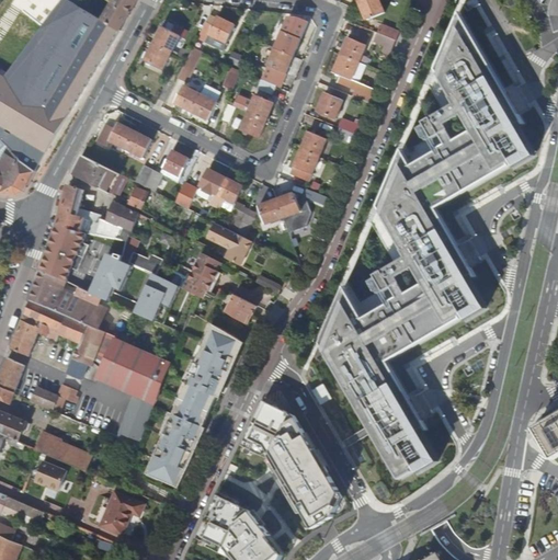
[(110,0),(99,19),(117,30),(117,29),(133,0),(110,0)]
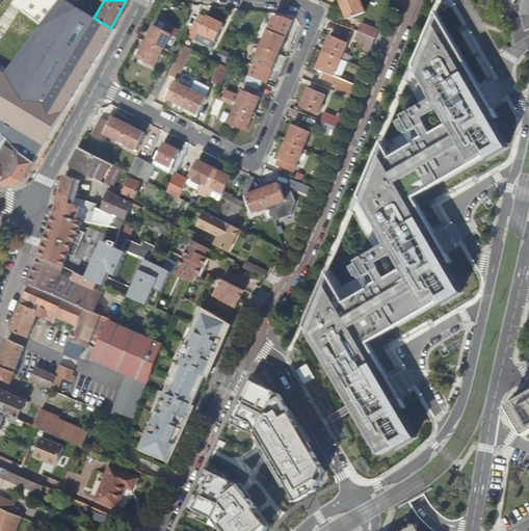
[(341,0),(339,1),(346,19),(363,11),(358,0),(341,0)]
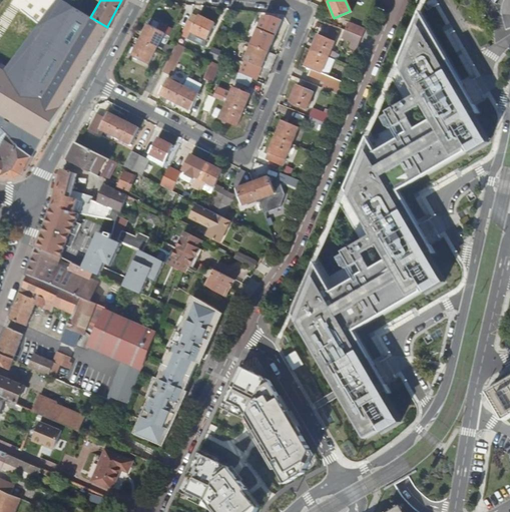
[(189,13),(183,26),(189,29),(188,30),(204,38),(211,22),(196,15),(195,16),(189,13)]
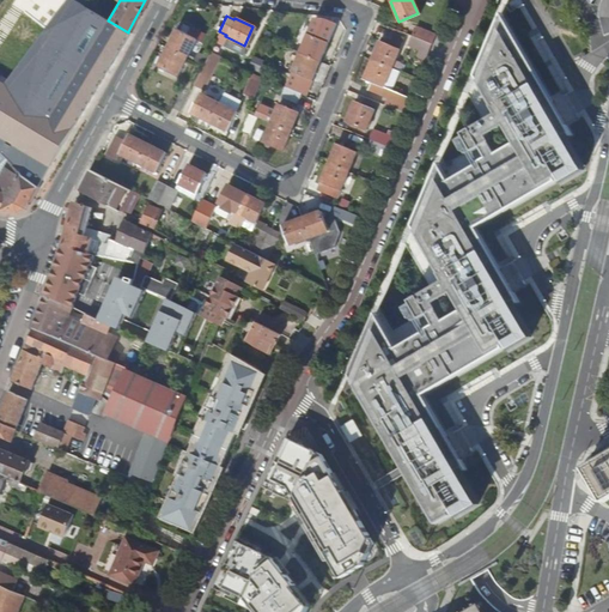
[(108,20),(85,58),(105,70),(128,32),(108,20)]
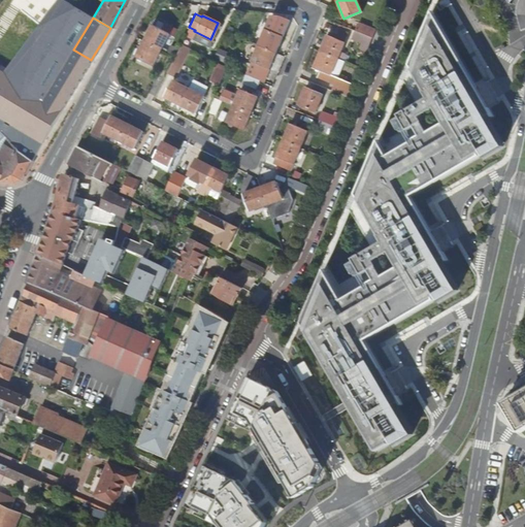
[(385,155),(408,196),(477,156),(479,155),(480,157),(500,145),(484,116),(468,91),(474,87),(435,19),(412,72),(422,90),(421,90),(425,97),(396,113),(404,127),(405,130),(412,126),(417,134),(411,138),(412,139),(385,155)]
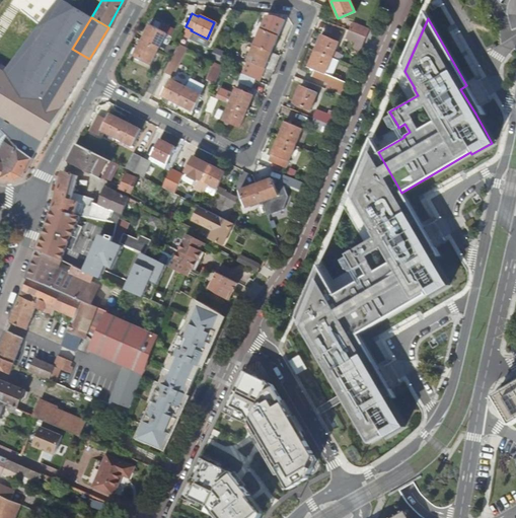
[(153,20),(150,25),(157,29),(160,23),(153,20)]
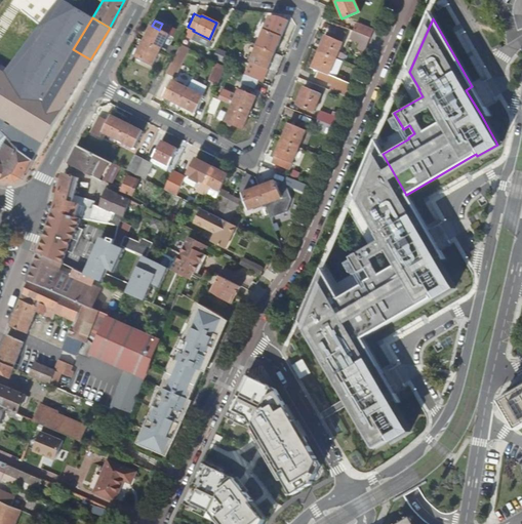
[(355,23),(352,31),(368,38),(371,30),(355,23)]
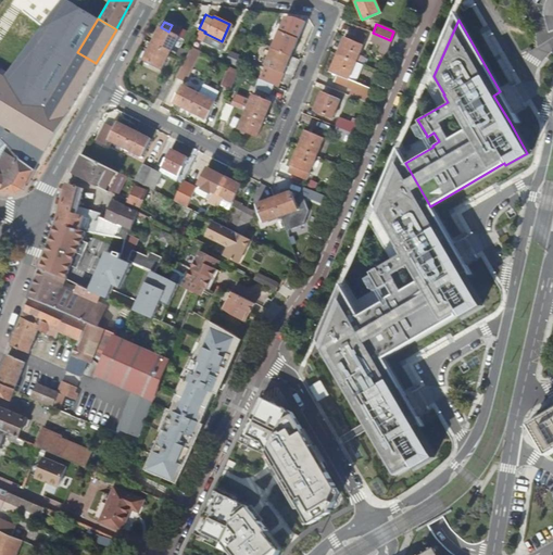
[(159,26),(151,43),(167,51),(170,48),(175,36),(176,35),(168,32),(161,27),(159,26)]
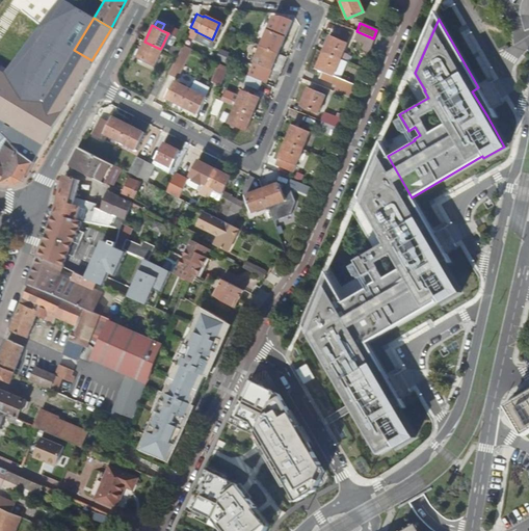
[(266,29),(259,45),(276,52),(283,36),(266,29)]
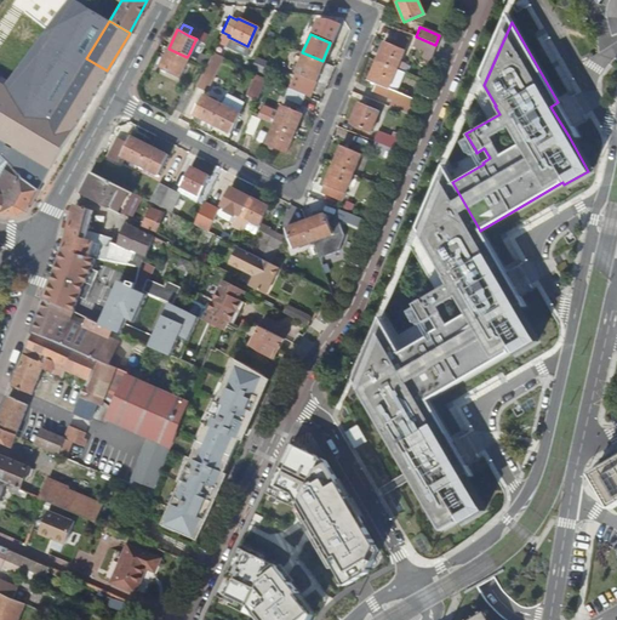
[(435,45),(416,37),(411,45),(423,50),(421,57),(429,61),(435,45)]
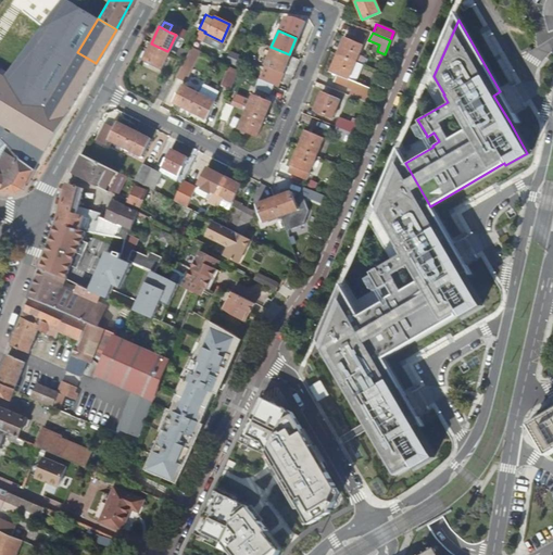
[(343,37),(336,53),(353,61),(359,63),(361,57),(356,54),(361,45),(343,37)]
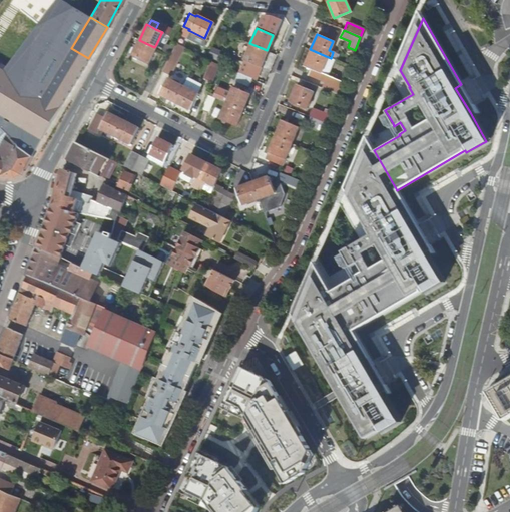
[(154,47),(139,40),(131,55),(146,63),(154,47)]
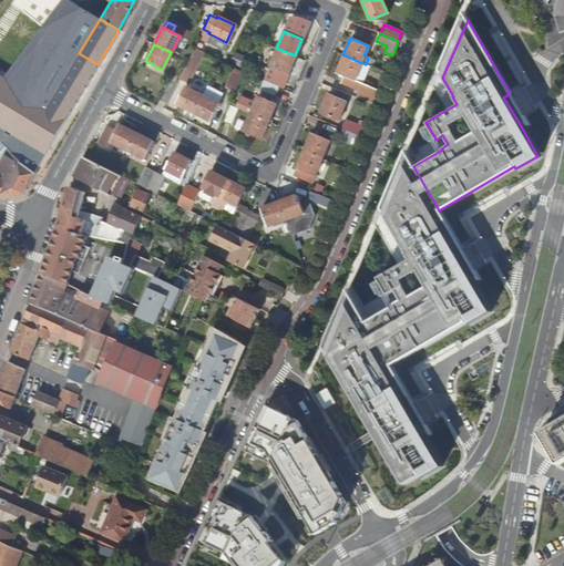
[(185,62),(177,78),(184,81),(187,83),(202,52),(193,48),(192,50),(191,52),(186,60),(185,62)]
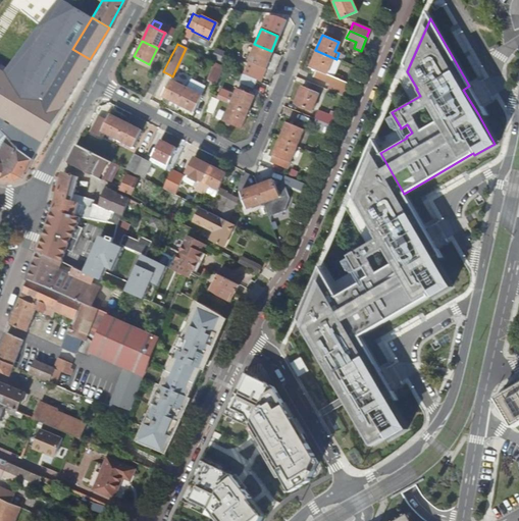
[(166,44),(163,50),(171,55),(175,48),(166,44)]
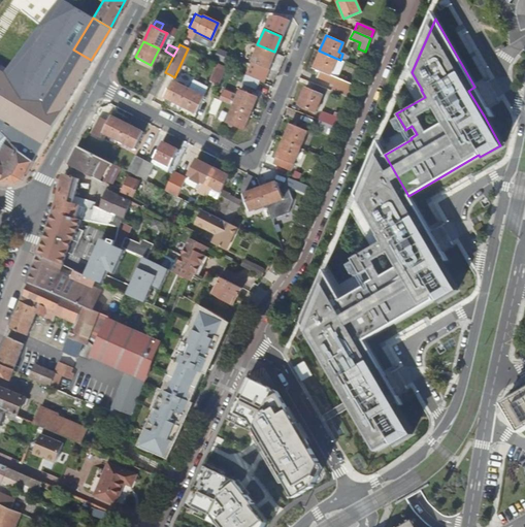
[(274,52),(257,44),(250,62),(267,69),(274,52)]
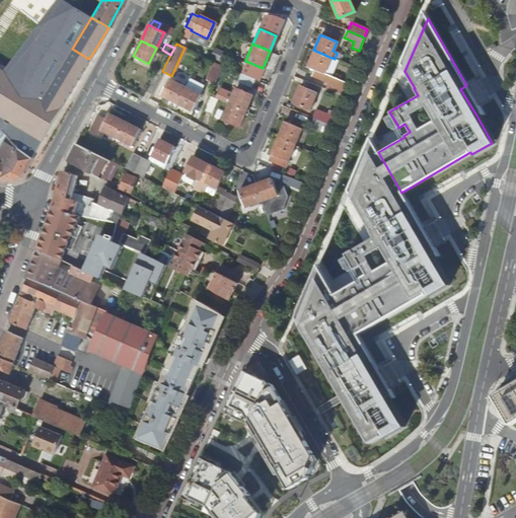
[(89,59),(72,49),(55,75),(47,71),(43,78),(51,83),(43,96),(0,70),(0,130),(5,135),(8,130),(23,138),(17,147),(30,157),(43,136),(53,119),(89,59)]
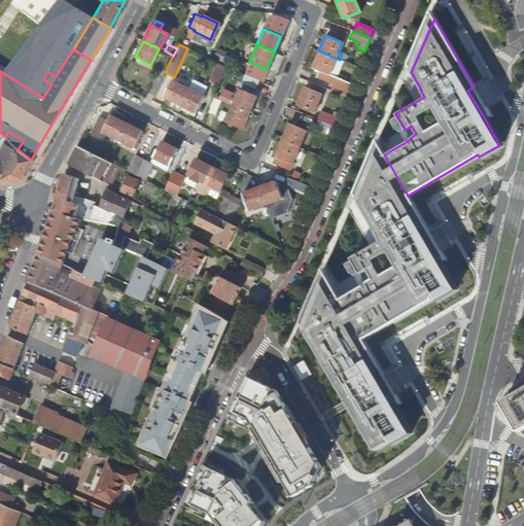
[(335,58),(318,50),(311,68),(317,70),(315,77),(332,83),(328,90),(345,97),(350,84),(335,77),(328,74),(335,58)]
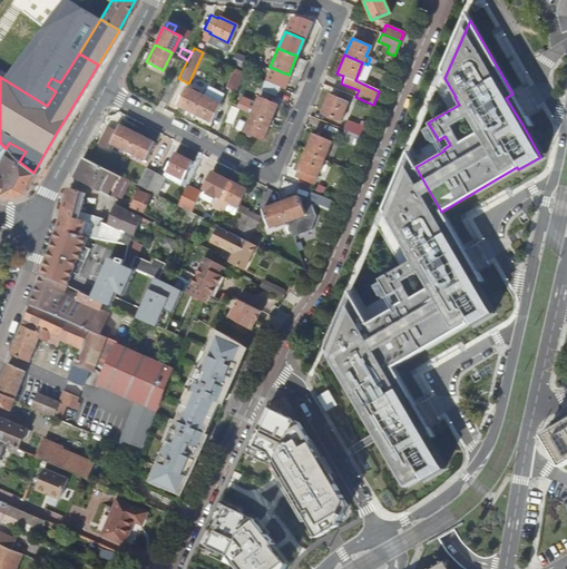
[(355,80),(362,84),(370,66),(368,65),(362,62),(355,80)]
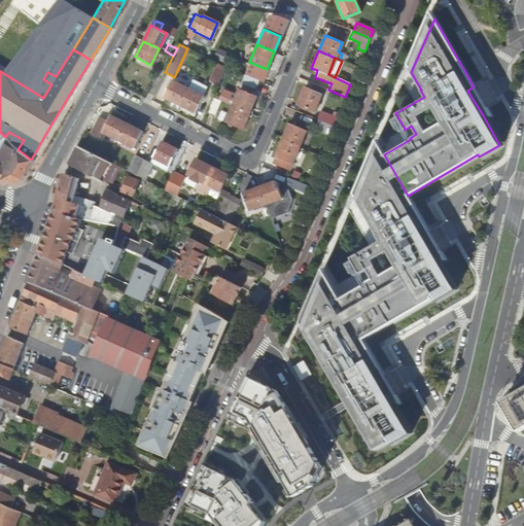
[(267,69),(249,62),(244,75),(257,80),(260,81),(267,69)]
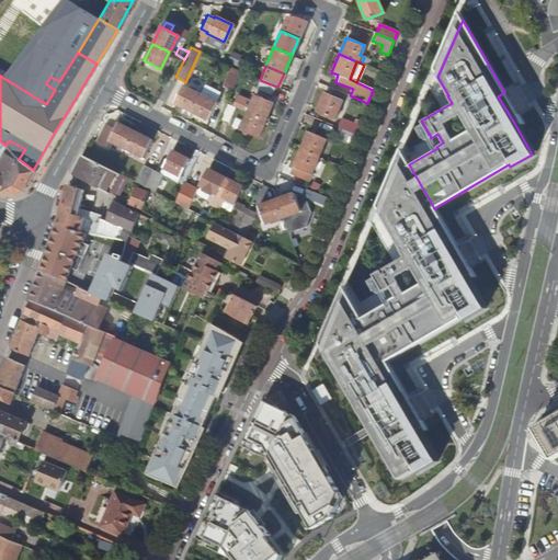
[(228,67),(220,86),(229,89),(237,70),(228,67)]
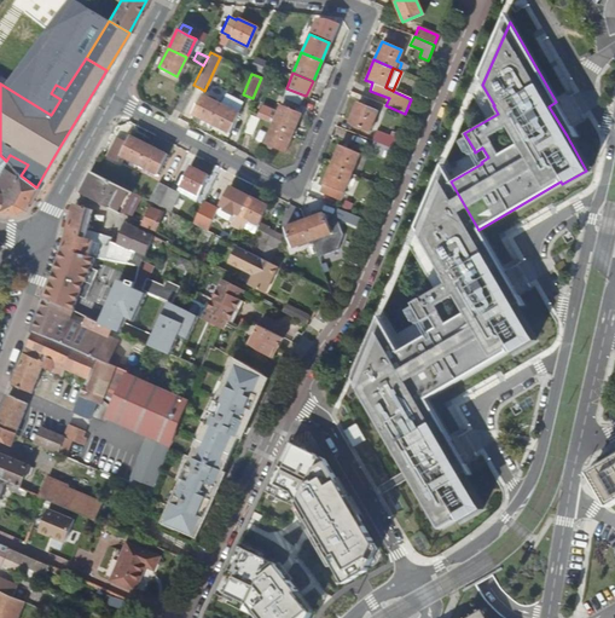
[(285,87),(282,98),(299,104),(302,94),(286,88),(285,87)]
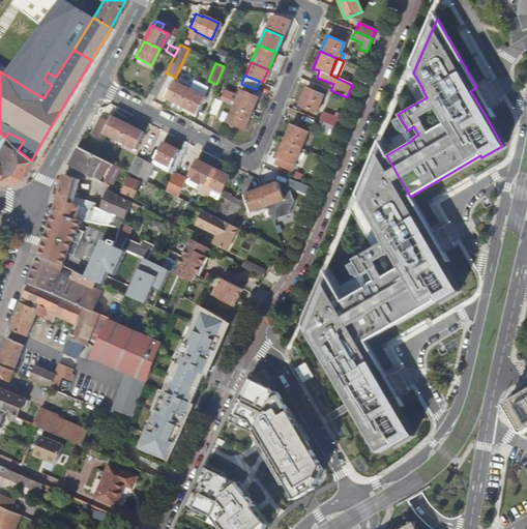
[(192,79),(186,88),(202,96),(207,87),(192,79)]
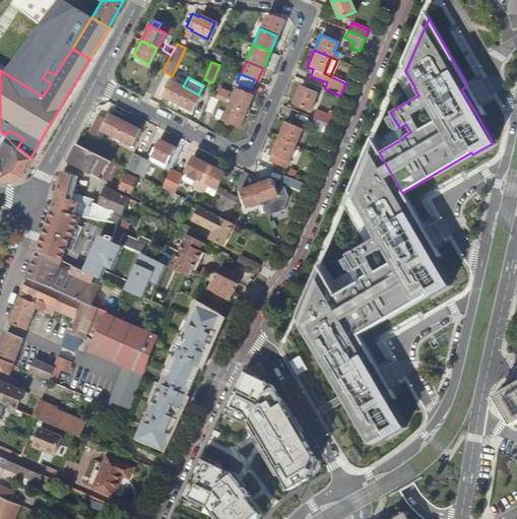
[(159,94),(175,103),(183,86),(168,78),(159,94)]
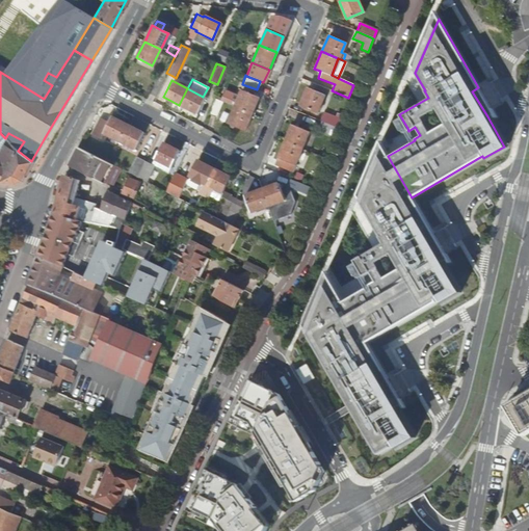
[(472,91),(487,116),(494,113),(478,87),(472,91)]
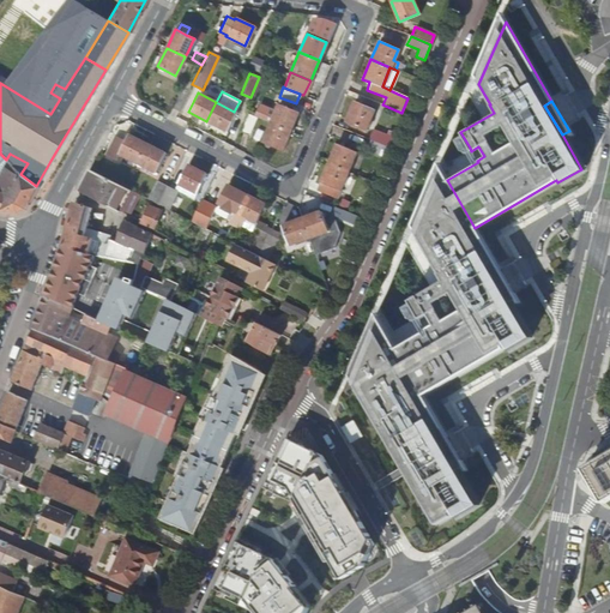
[(216,102),(206,121),(225,131),(235,112),(234,112),(216,102)]
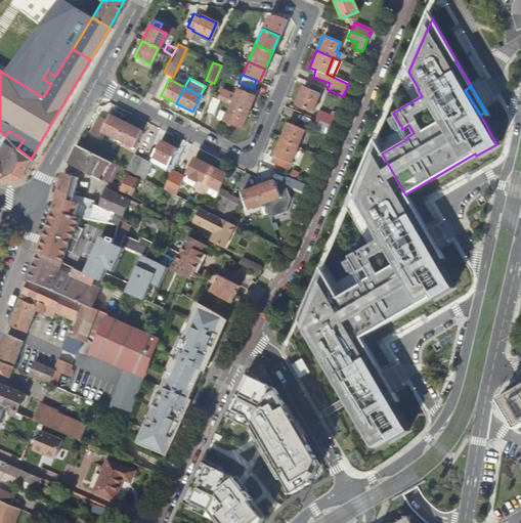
[(318,93),(301,87),(295,103),(311,111),(318,93)]
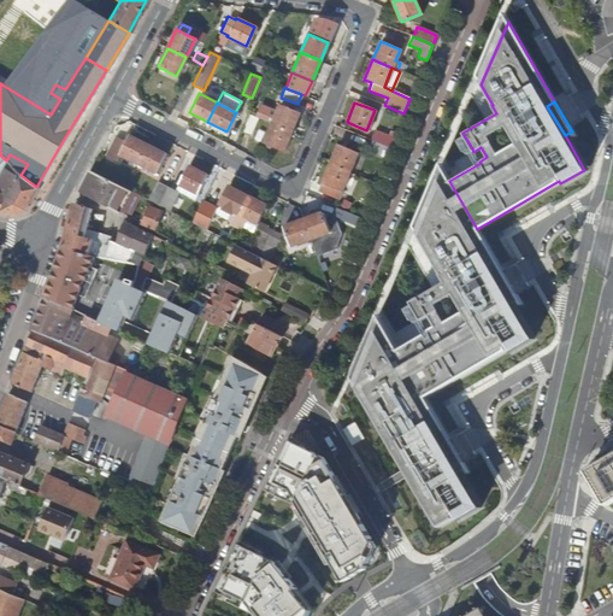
[(278,104),(271,123),(290,132),(299,112),(278,104)]
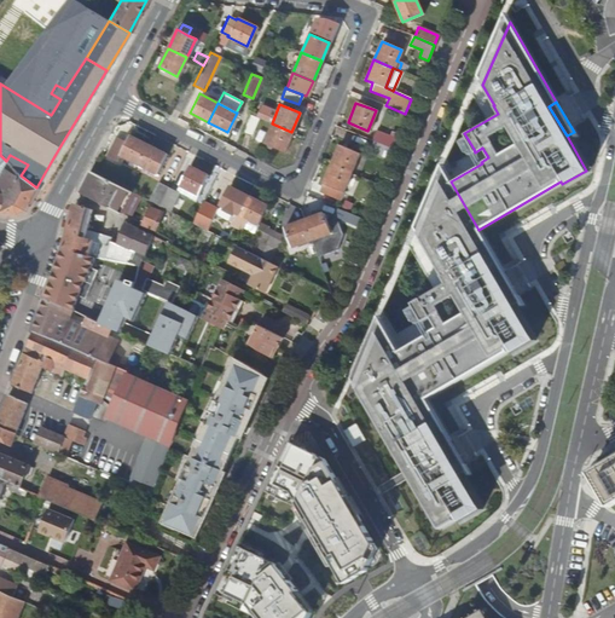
[(248,114),(241,132),(250,136),(257,117),(248,114)]
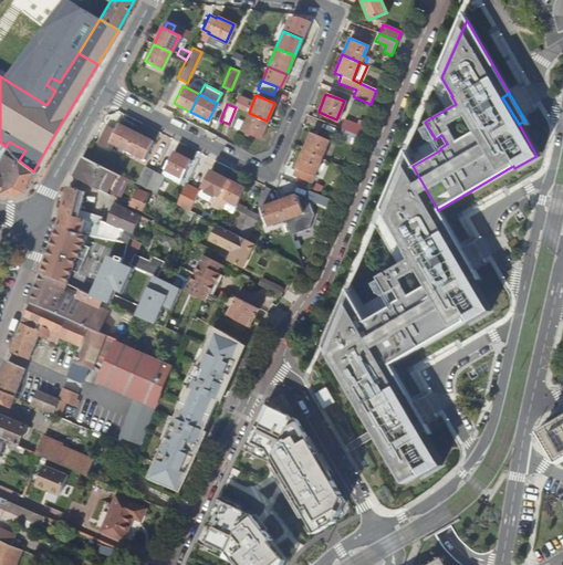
[(267,121),(249,113),(241,131),(259,138),(267,121)]
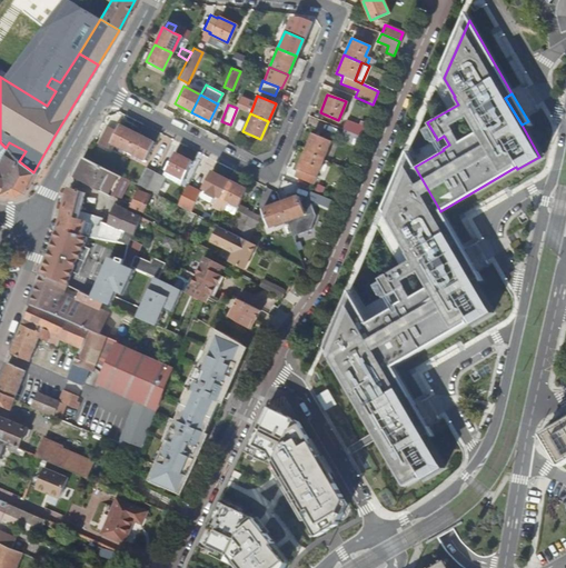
[(346,119),(341,129),(343,129),(359,137),(364,127),(346,119)]
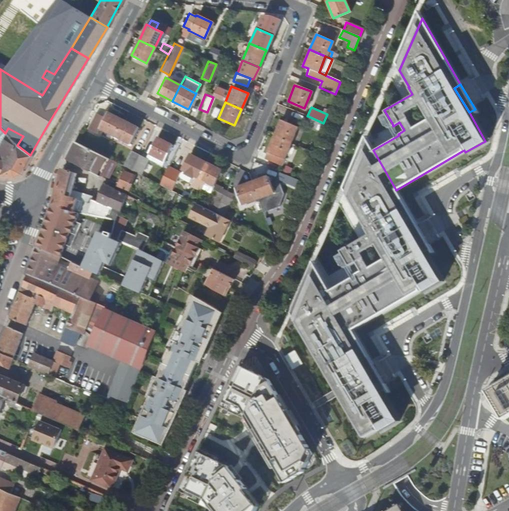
[(98,128),(113,135),(121,120),(105,112),(103,117),(94,112),(86,129),(95,133),(98,128)]
